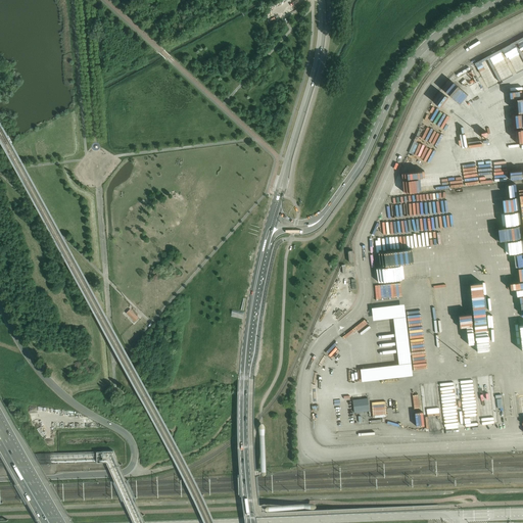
[(502,52),(475,61),(478,72),(492,66),(493,70),(496,69),(502,82),(513,78),(507,62),(501,64),(502,66),(501,66),(502,69),(506,68),(507,70),(502,72),(500,66),(501,65),(498,60),(504,58),(502,52)]
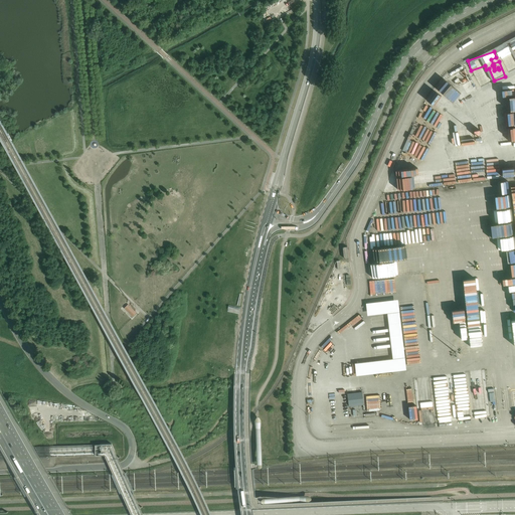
[(482,134),(493,130),(488,118),(476,123),(478,126),(466,131),(469,138),(481,133),(482,134)]
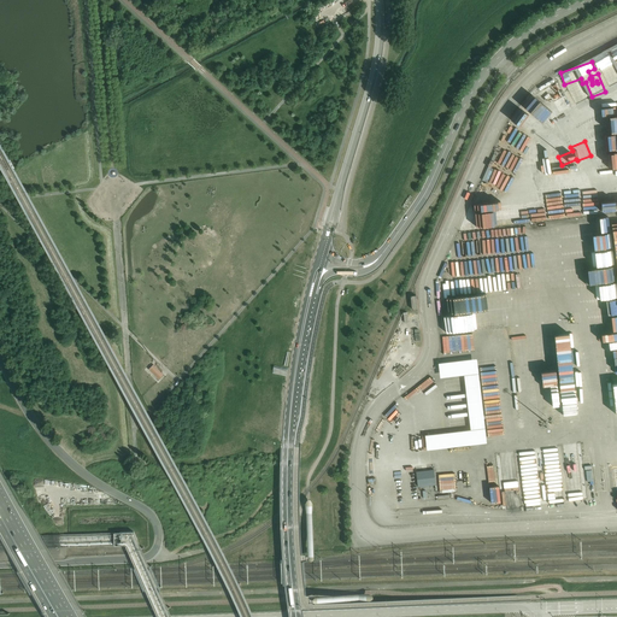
[(470,229),(475,217),(468,213),(463,227),(470,229)]
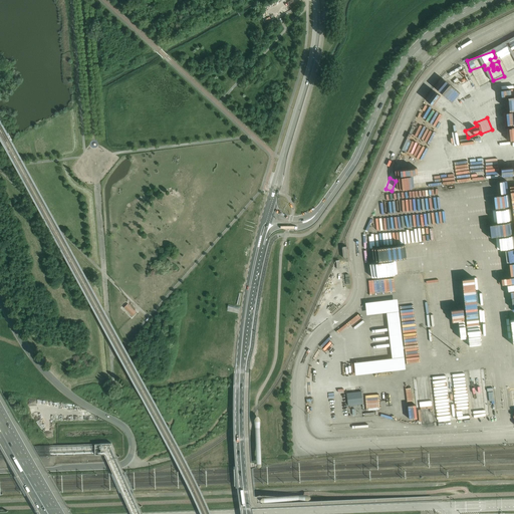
[(417,194),(418,206),(442,204),(441,192),(417,194)]
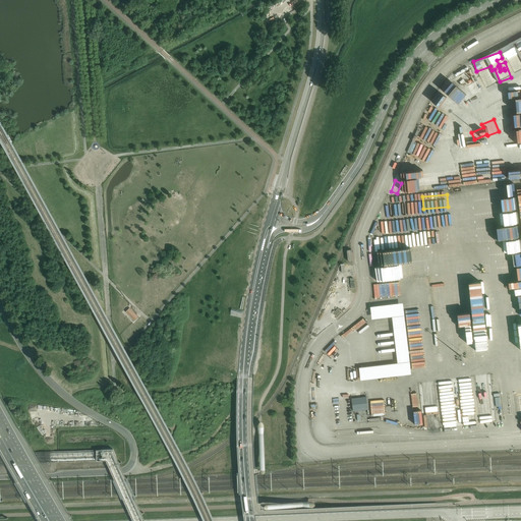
[(399,216),(387,216),(388,227),(399,227),(399,216)]
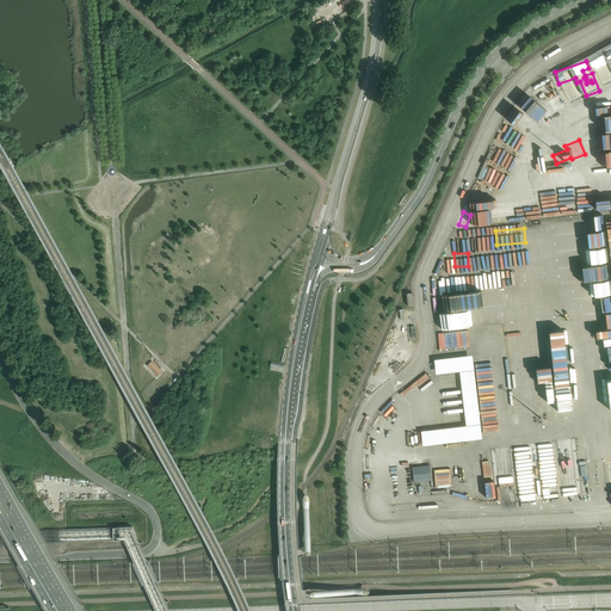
[(463,284),(438,288),(439,304),(442,309),(446,308),(446,309),(452,312),(450,315),(456,315),(455,312),(458,312),(460,310),(466,313),(469,312),(468,308),(470,307),(471,304),(470,297),(476,296),(475,294),(471,294),(470,291),(464,289),(461,291),(458,297),(455,295),(454,288),(463,284)]
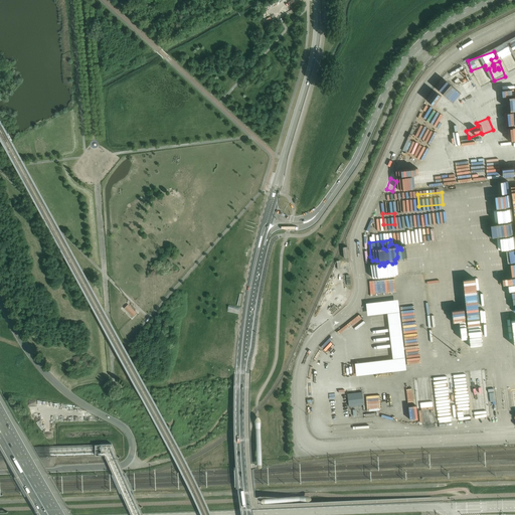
[(136,313),(128,305),(125,308),(133,317),(136,313)]
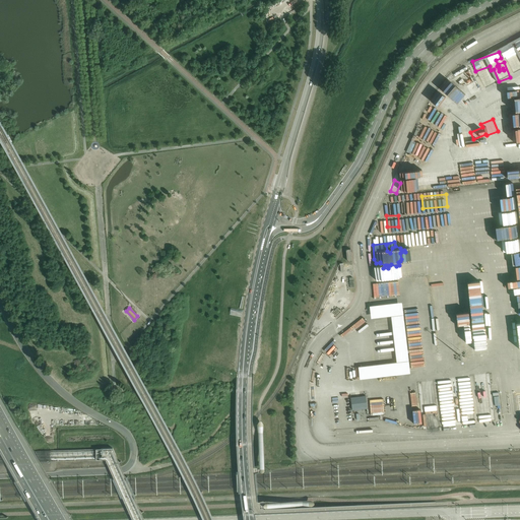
[(458,382),(463,424),(475,423),(470,381),(458,382)]
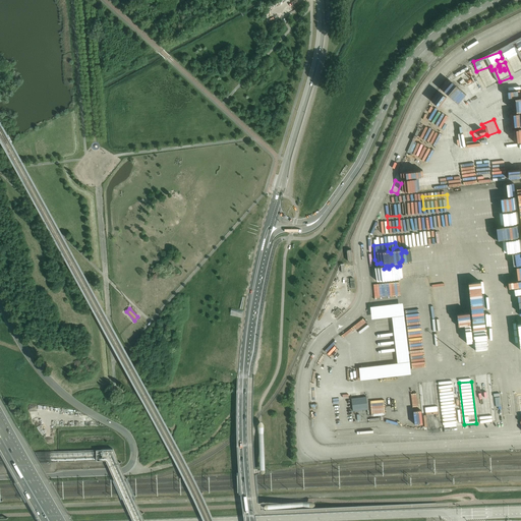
[(366,396),(351,397),(353,410),(367,408),(366,396)]
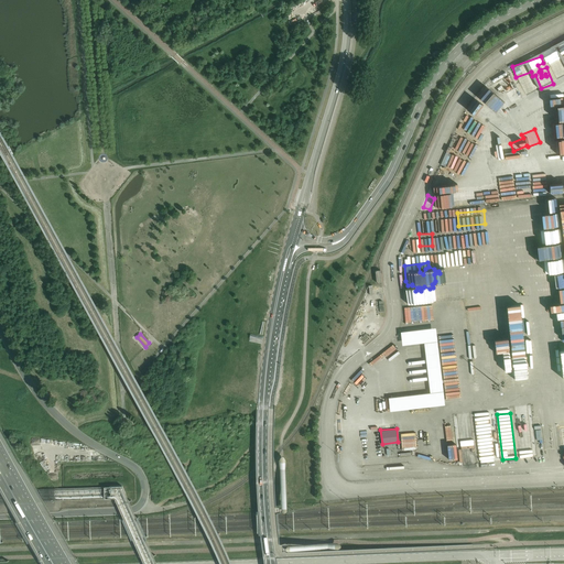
[(481,464),(494,462),(492,444),(487,445),(488,449),(484,449),(480,449),(481,464)]
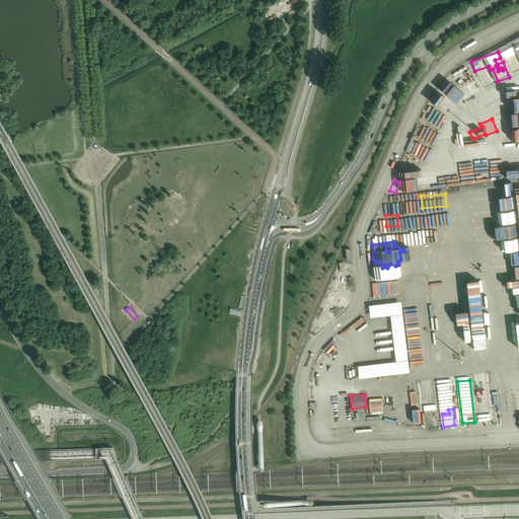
[(477,414),(478,421),(491,420),(490,413),(487,413),(477,414)]
